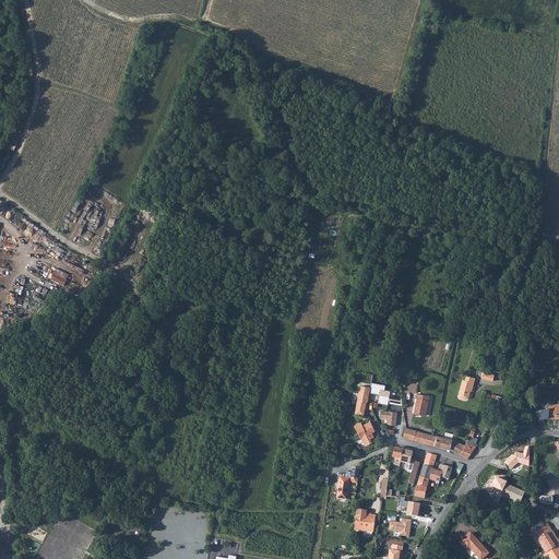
[(145,211),(142,223),(147,224),(152,212),(145,211)]
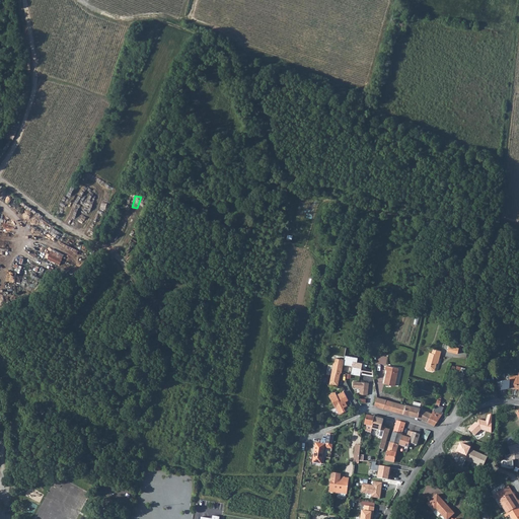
[(48,258),(60,265),(65,254),(53,248),(48,258)]
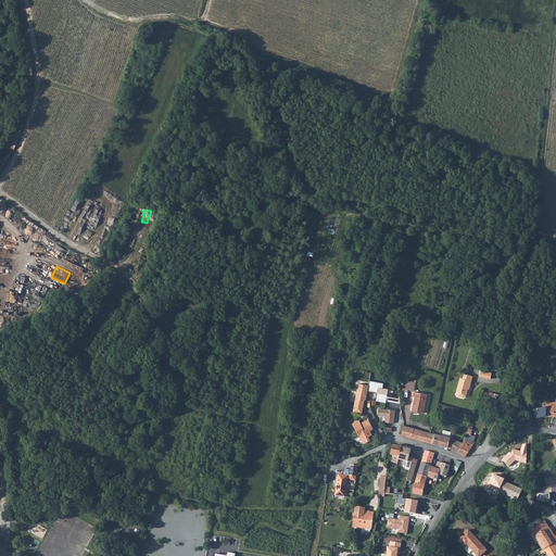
[(19,302),(20,313),(38,310),(37,302),(35,303),(35,301),(30,301),(30,300),(19,302)]
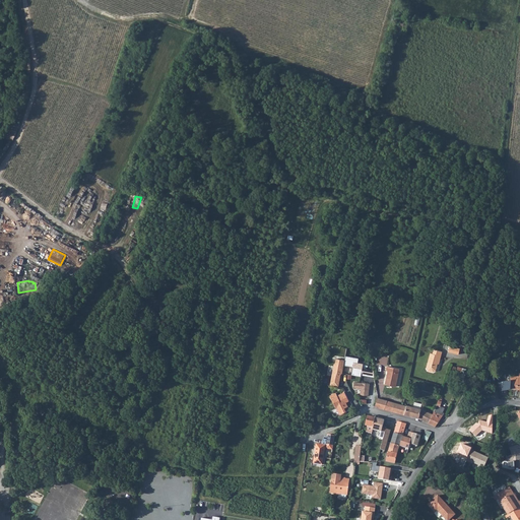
[(449,352),(459,354),(461,349),(451,346),(449,352)]
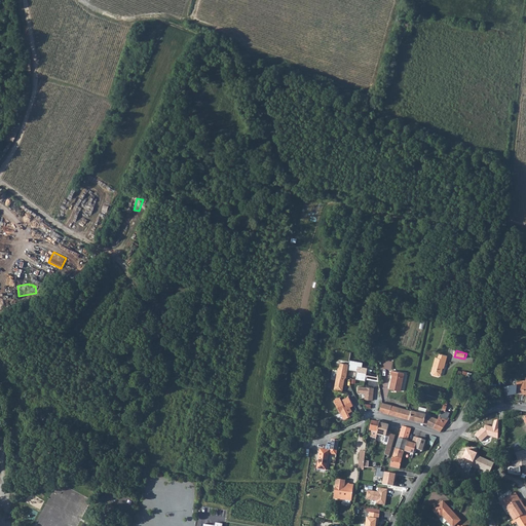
[(431,372),(434,375),(438,377),(442,375),(443,370),(442,370),(443,368),(444,369),(448,357),(440,353),(438,358),(436,358),(431,372)]
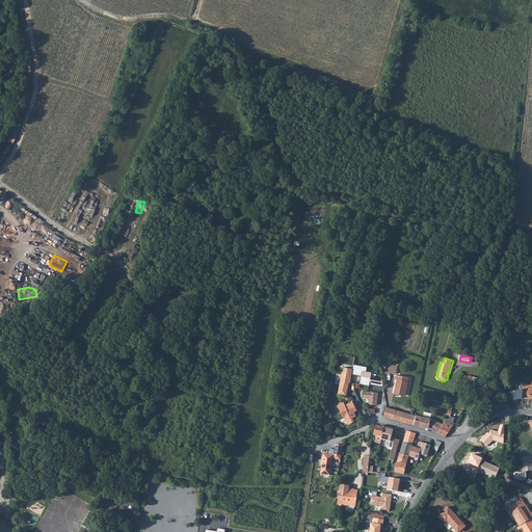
[(367,367),(354,365),(352,374),(361,375),(360,383),(369,386),(372,372),(366,371),(367,367)]
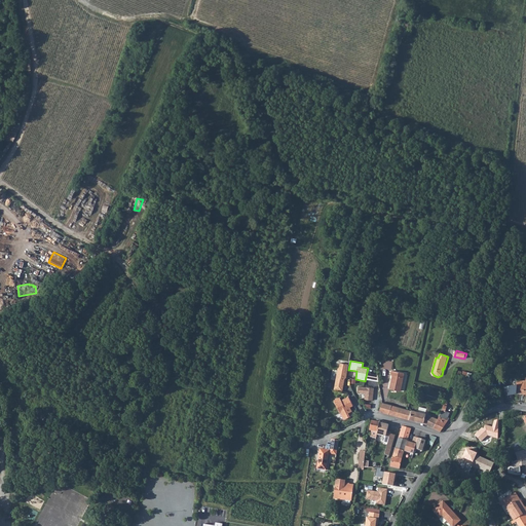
[(338,369),(334,389),(342,391),(344,379),(346,377),(347,373),(348,365),(340,363),(339,368),(338,369)]
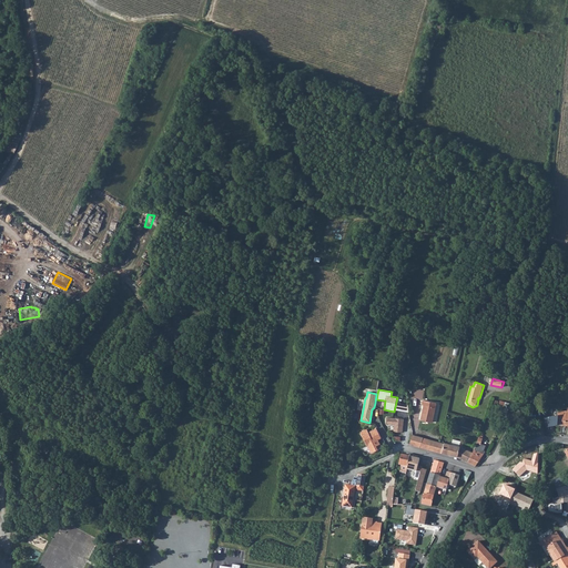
[(419,421),(432,423),(436,403),(423,401),(422,405),(423,405),(419,421)]
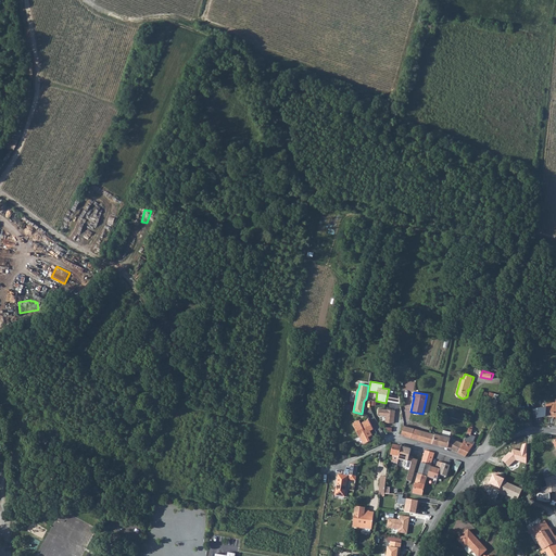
[(533,408),(534,419),(536,418),(536,420),(542,419),(542,416),(545,415),(553,416),(555,403),(546,402),(546,403),(543,403),(543,407),(538,407),(533,408)]
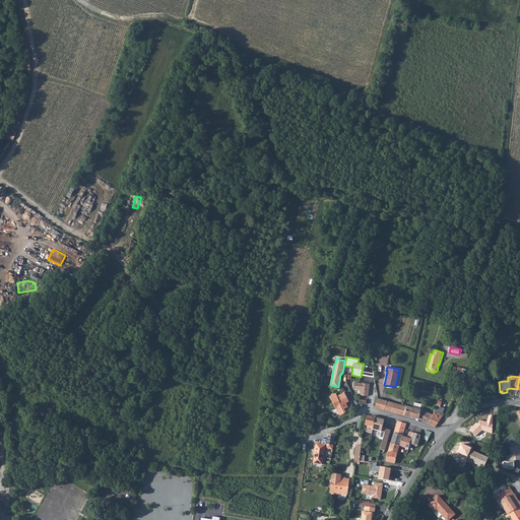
[(358,383),(354,383),(354,387),(355,389),(361,389),(360,395),(369,396),(370,384),(362,383),(361,383),(360,383),(358,383)]
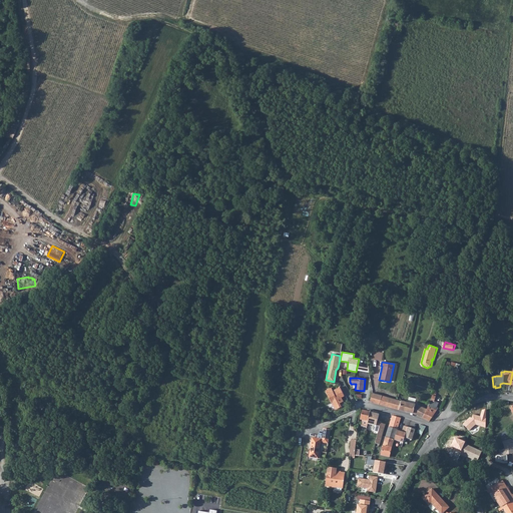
[(326,392),(333,404),(336,403),(335,400),(337,399),(337,400),(345,396),(340,388),(333,391),(332,389),(326,392)]
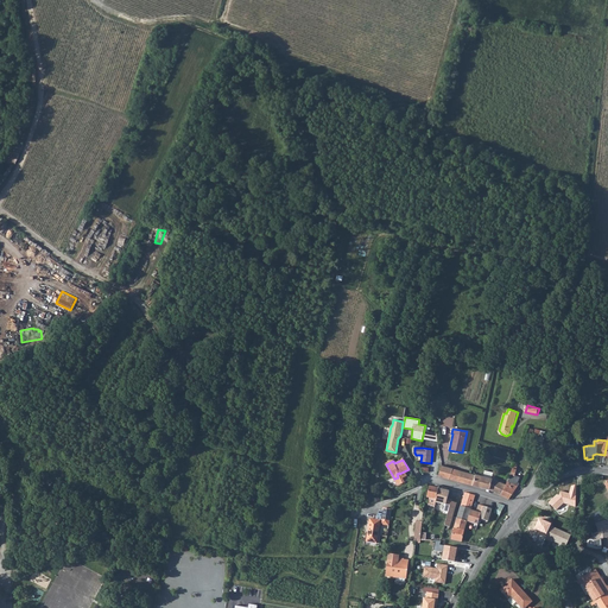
[(438,475),(449,479),(453,469),(442,466),(438,475)]
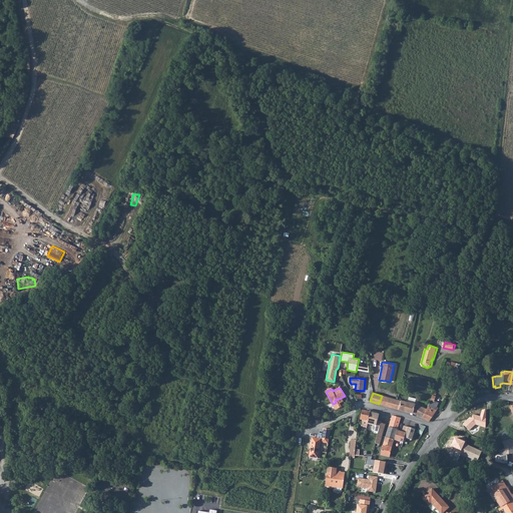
[(379,404),(399,409),(401,401),(398,400),(382,396),(379,404)]
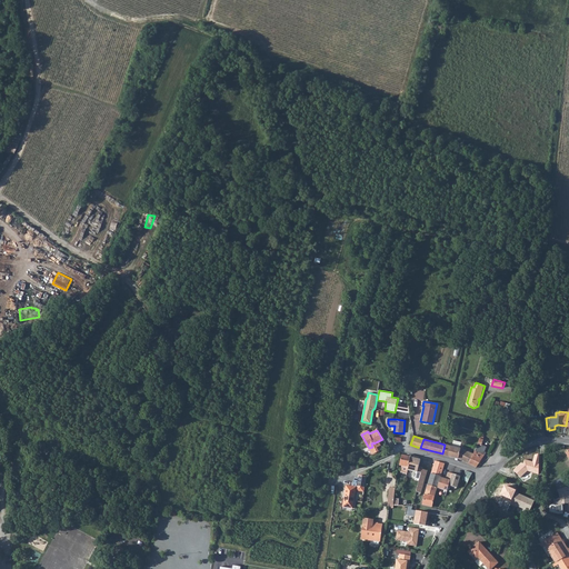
[(442,453),(450,456),(452,446),(452,443),(451,443),(450,445),(445,443),(445,445),(442,453)]
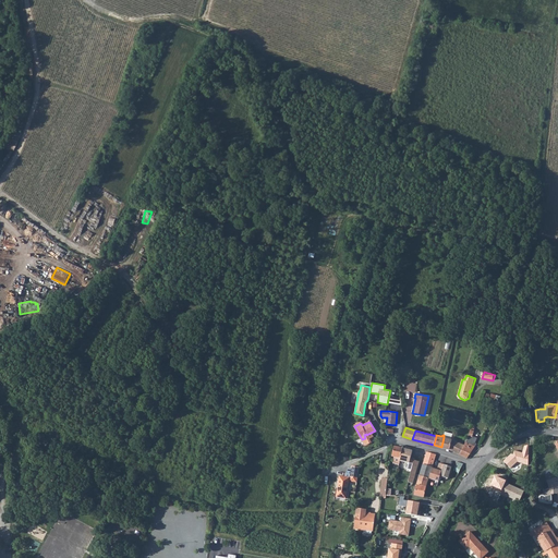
[(441,447),(449,449),(459,453),(464,445),(452,439),(444,437),(441,447)]
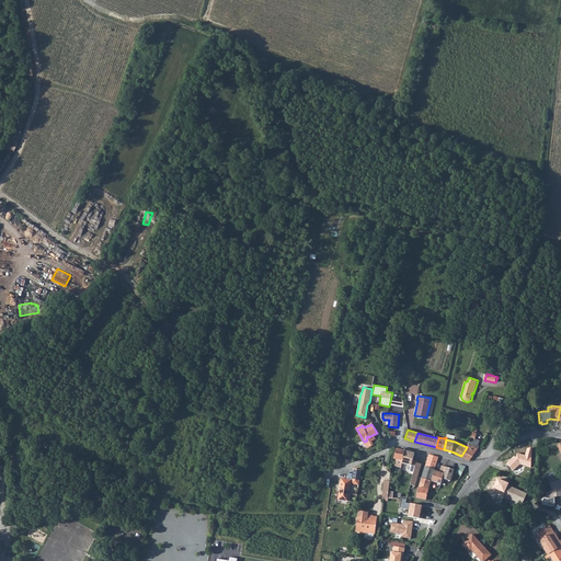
[(461,456),(469,459),(479,446),(477,445),(469,442),(467,447),(461,456)]
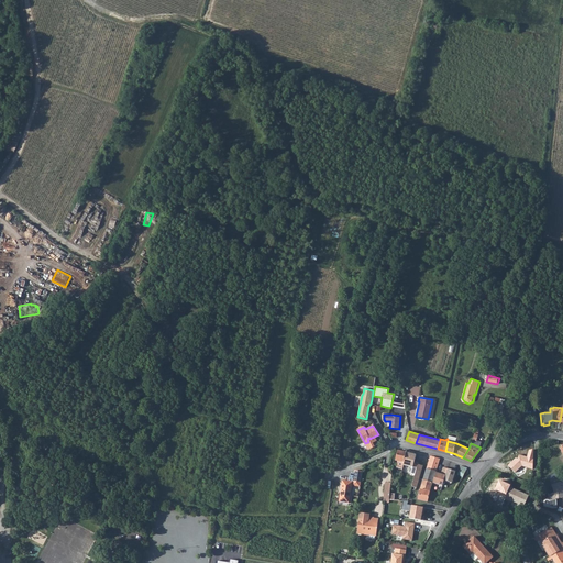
[(515,457),(507,464),(515,472),(521,465),(533,470),(533,460),(533,450),(529,450),(527,456),(518,454),(517,457),(515,457)]
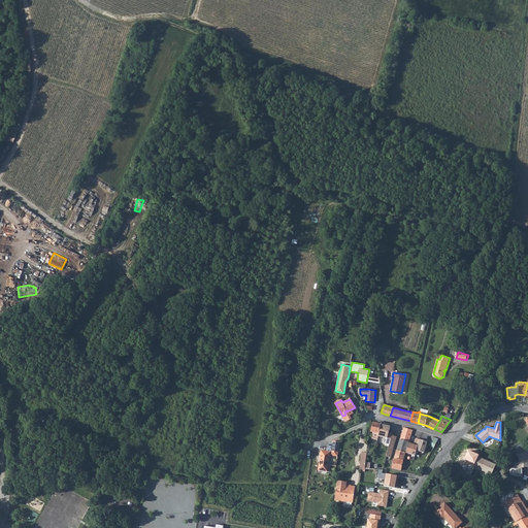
[(381,425),(373,423),(371,432),(373,432),(372,437),(377,439),(378,434),(381,426),(381,425)]
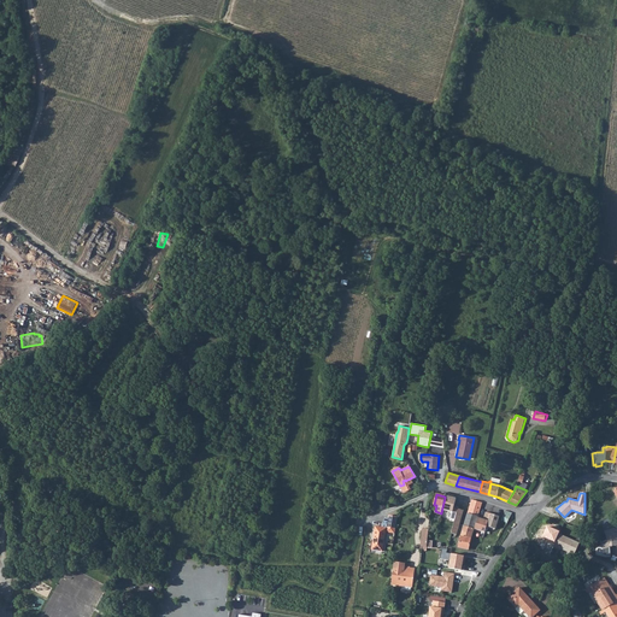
[(442,507),(457,510),(458,510),(460,500),(457,499),(451,498),(445,497),(445,498),(442,507)]
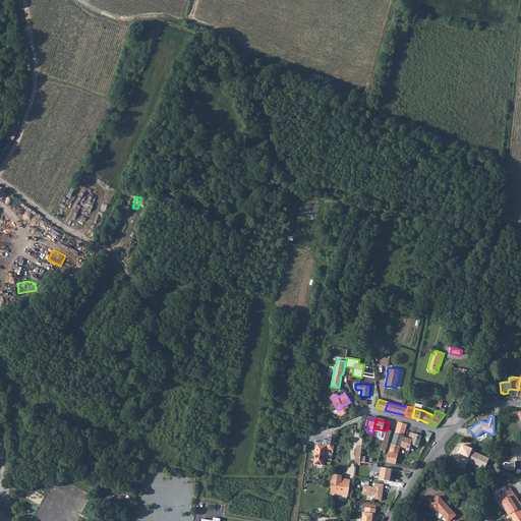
[(395,433),(403,436),(407,424),(399,422),(398,424),(395,433)]
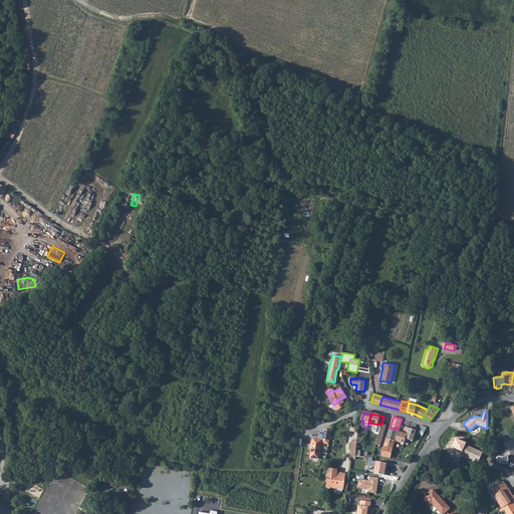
[(376,440),(377,440),(381,441),(386,426),(381,425),(380,425),(376,440)]
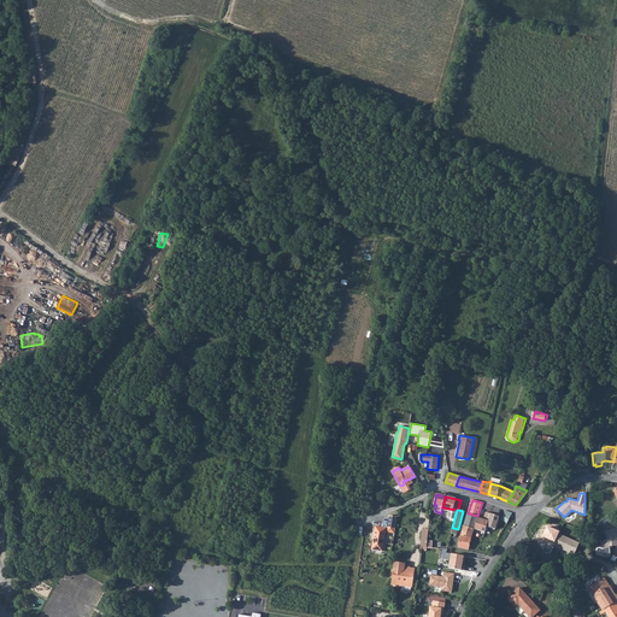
[(507,523),(512,512),(509,511),(506,515),(505,513),(501,521),(507,523)]
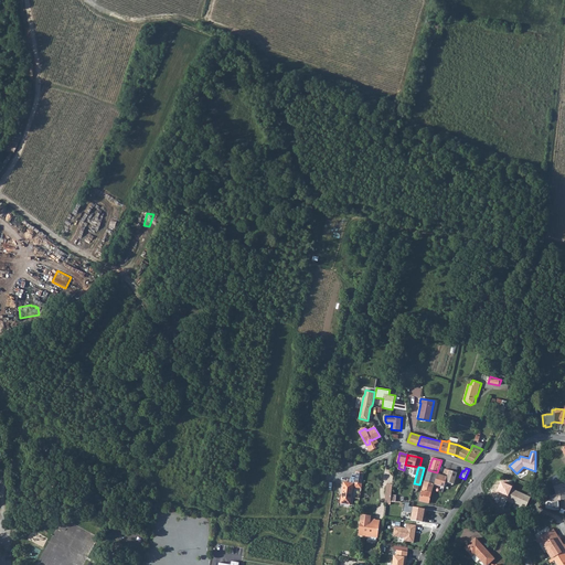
[(423,489),(432,491),(434,486),(437,475),(437,472),(428,470),(424,486),(423,489)]
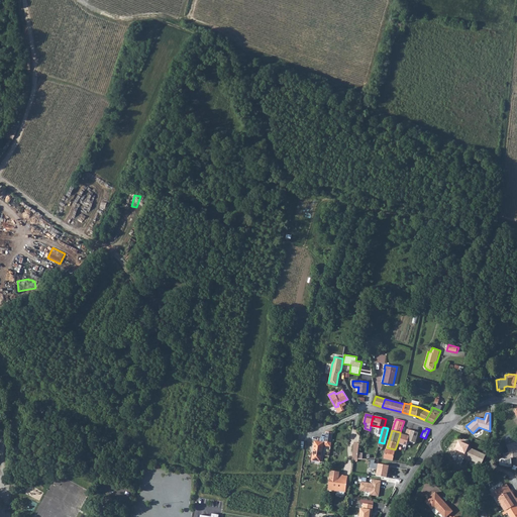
[(407,442),(410,431),(406,430),(404,436),(400,434),(397,444),(405,447),(407,442)]
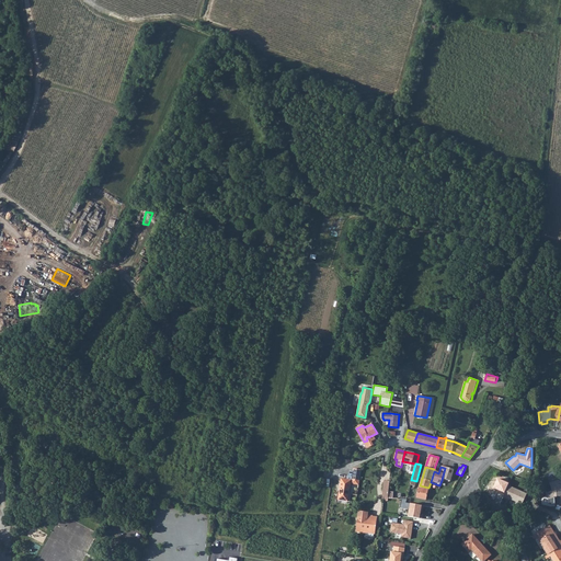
[(345,480),(341,479),(338,501),(347,502),(350,484),(358,485),(361,469),(353,468),(353,472),(348,471),(347,476),(346,476),(345,480)]
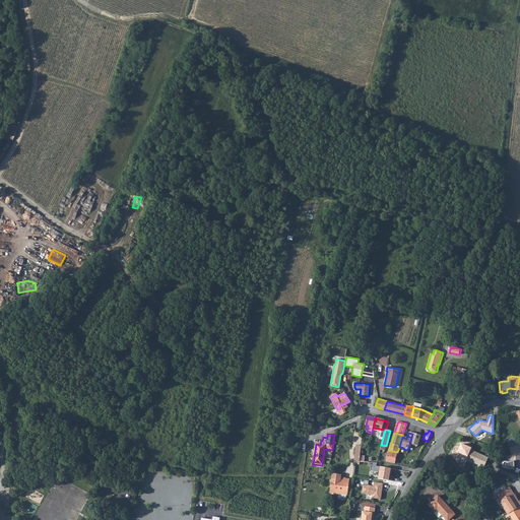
[(419,436),(412,434),(409,445),(416,447),(419,436)]
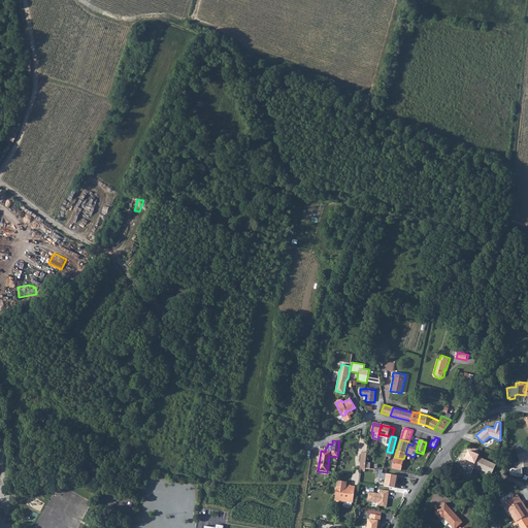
[(479,454),(467,450),(463,459),(469,461),(467,464),(472,466),(472,468),(480,470),(481,469),(491,473),(495,463),(477,456),(479,454)]
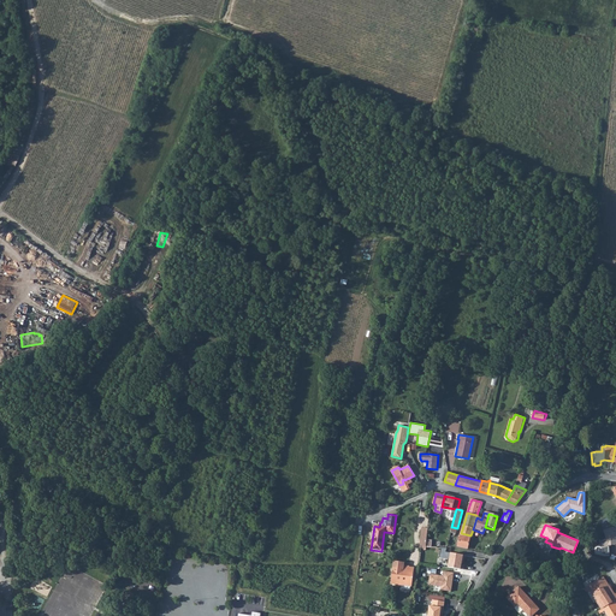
[(615,533),(615,526),(603,529),(605,538),(598,540),(602,549),(615,543),(615,533)]
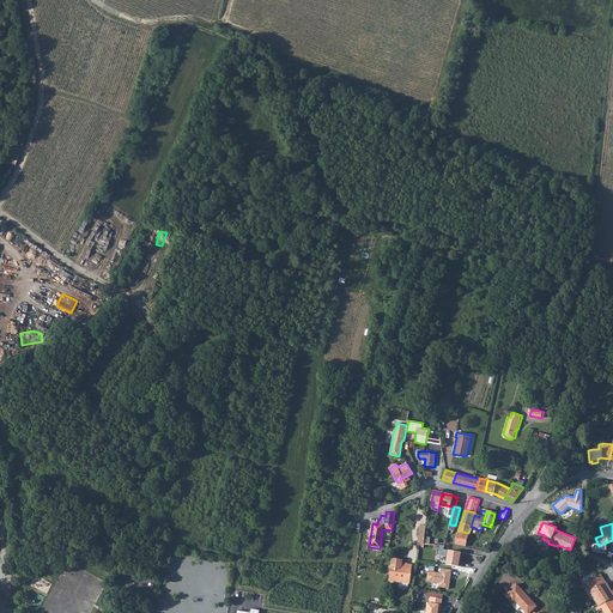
[(455,544),(465,545),(468,533),(459,530),(455,544)]
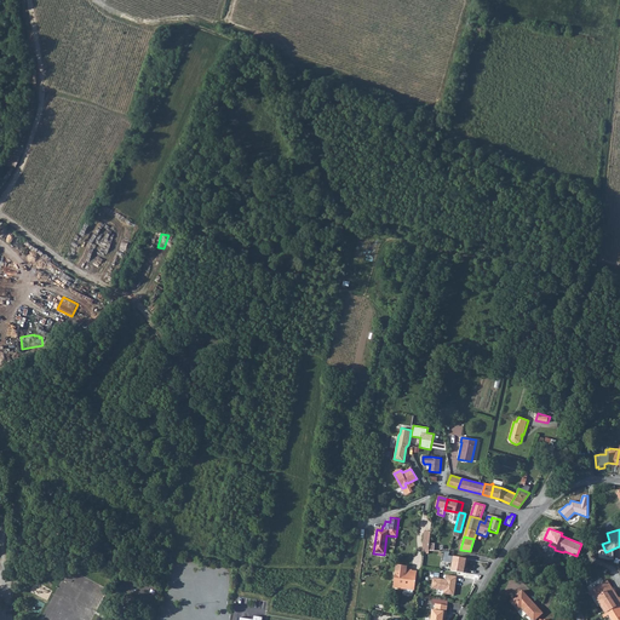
[(466,558),(447,556),(447,552),(443,551),(442,561),(449,562),(448,570),(465,573),(466,567),(465,567),(466,558)]
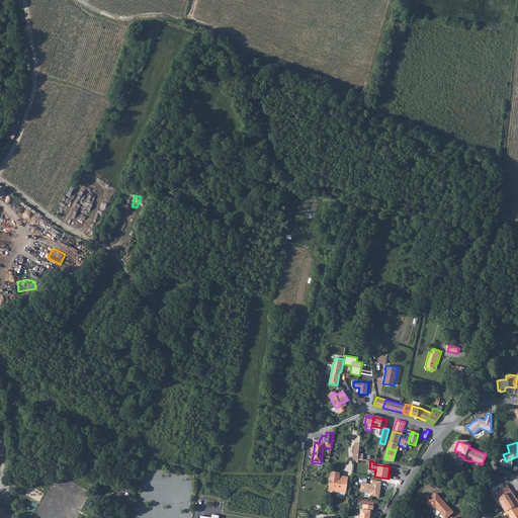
[(329,491),(346,494),(349,478),(344,478),(345,477),(340,476),(341,473),(332,472),(329,491)]
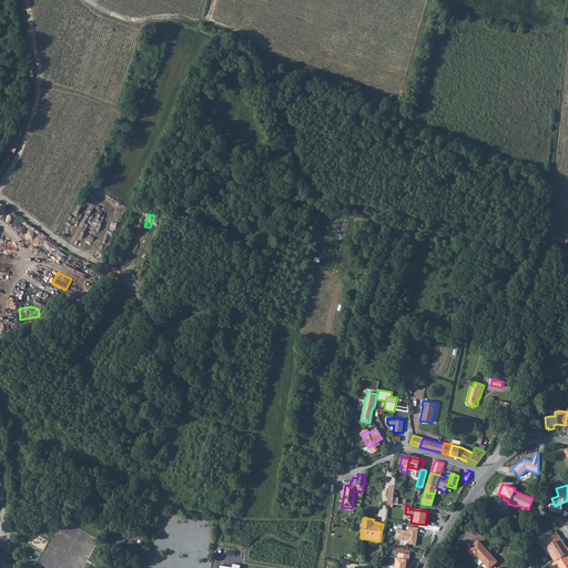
[(417,534),(418,528),(408,527),(408,531),(396,529),(395,539),(406,540),(406,544),(416,546),(416,539),(416,533),(417,534)]
